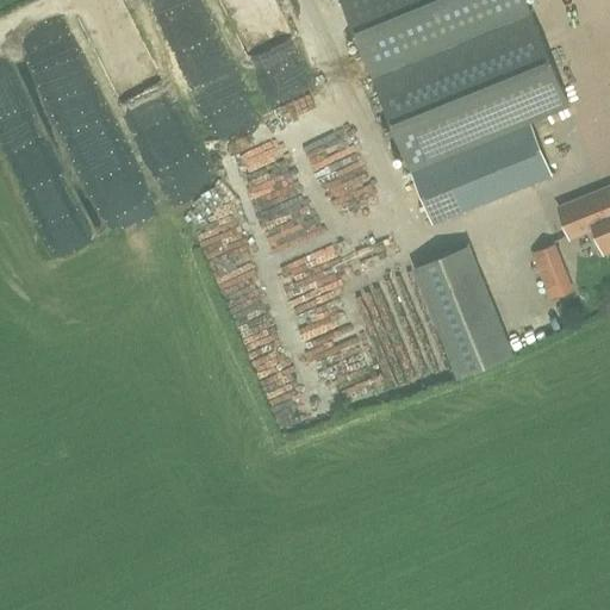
[(274,0),(224,0),(222,1),(281,128),(325,107),(307,69),(322,62),(313,45),(299,51),(274,0)]
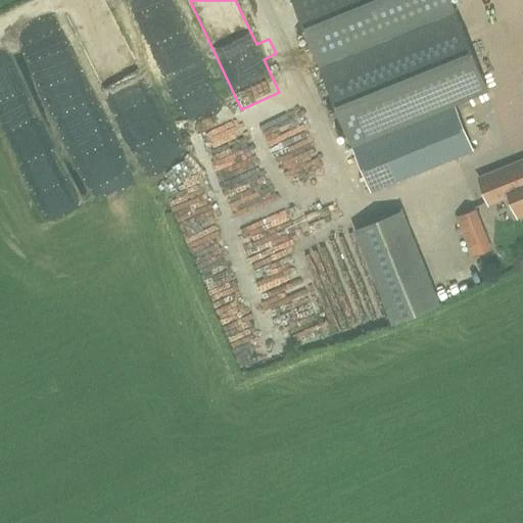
[(295,0),(372,192),(474,151),(455,104),(489,90),(453,0),(295,0)]
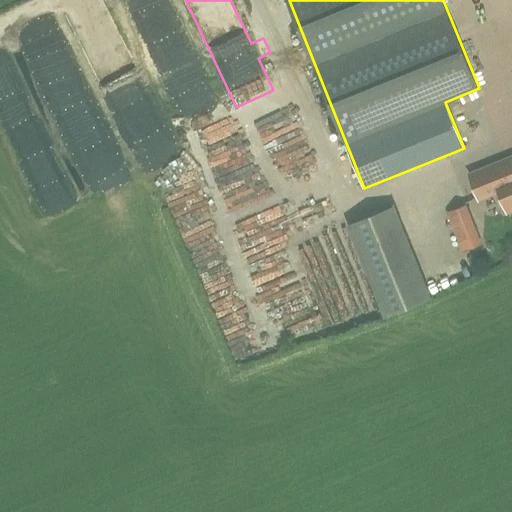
[(122,111),(132,143),(162,133),(152,101),(122,111)]
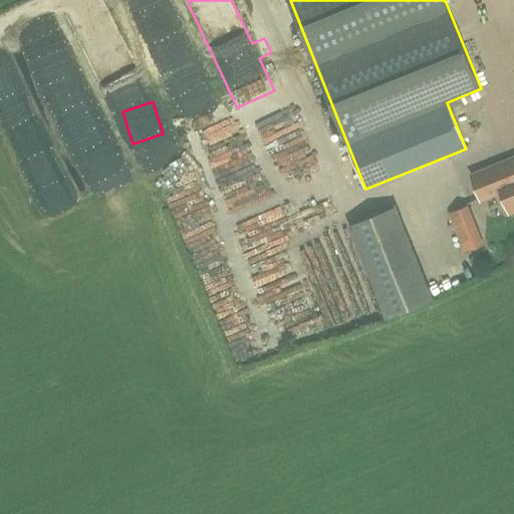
[(204,138),(209,151),(242,136),(236,123),(204,138)]
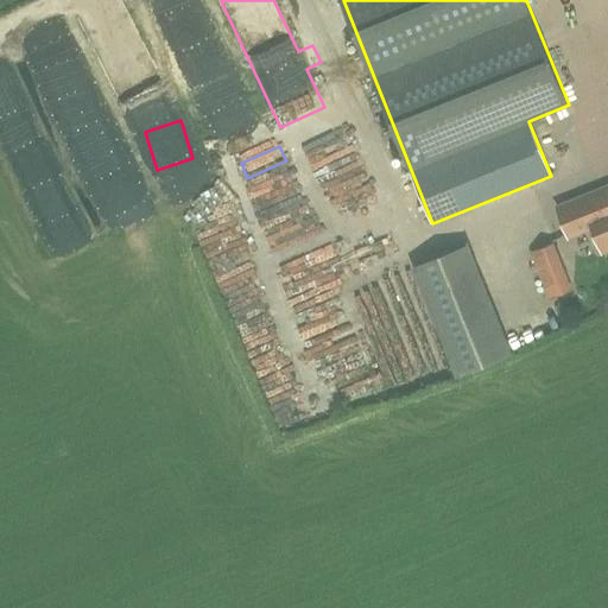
[(602,251),(607,248),(607,207),(607,208),(600,191),(557,209),(569,236),(593,227),(602,251)]
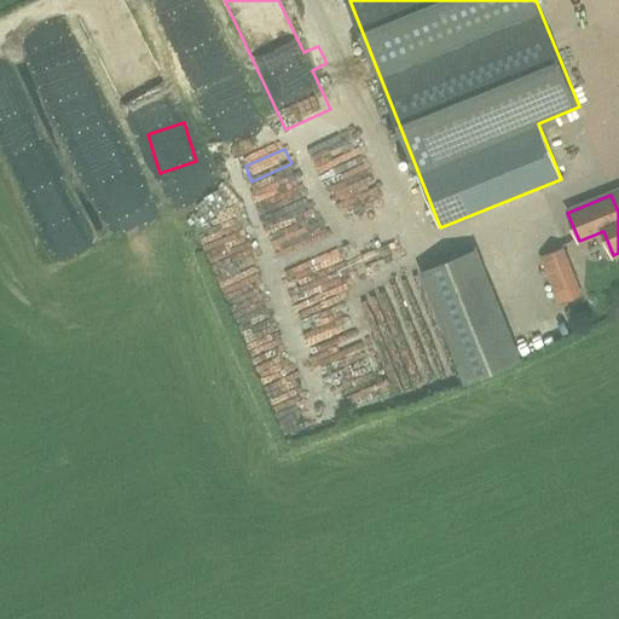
[(548,273),(570,264),(562,248),(541,258),(548,273)]
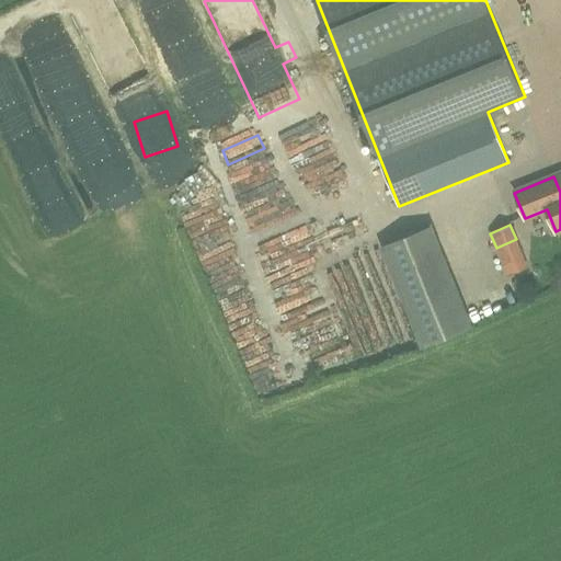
[(467,328),(431,228),(381,247),(419,347),(467,328)]
